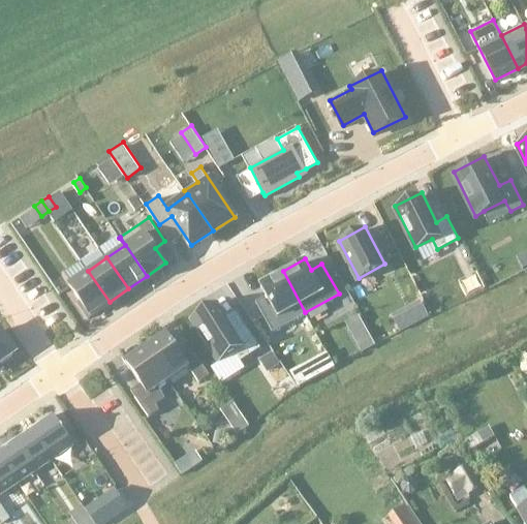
[(110,302),(88,271),(69,283),(81,300),(78,301),(88,316),(110,302)]
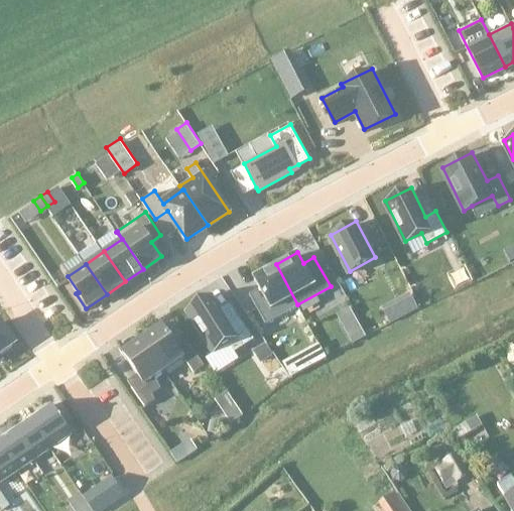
[(260,286),(250,292),(266,322),(297,304),(276,264),(254,276),(260,286)]
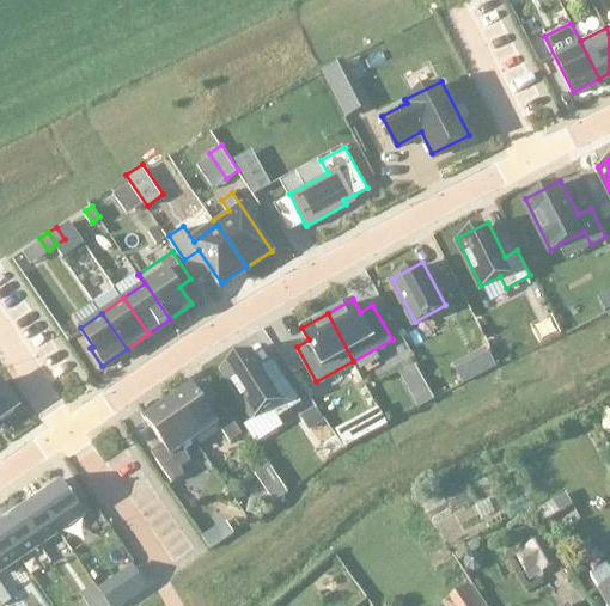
[(495,362),(486,346),(471,354),(480,371),(495,362)]
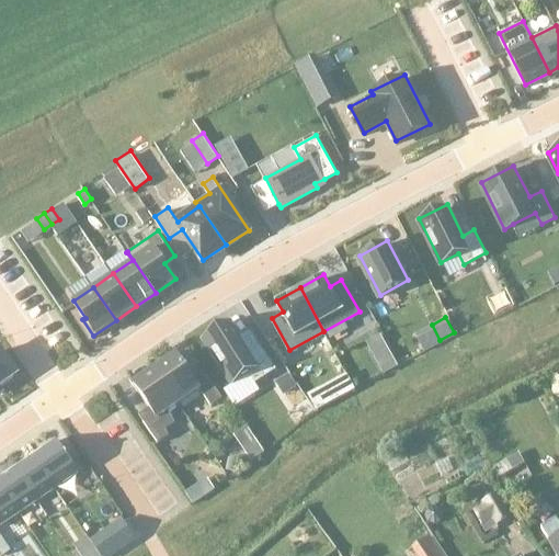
[(230,319),(204,336),(232,382),(224,387),(235,405),(260,388),(255,381),(276,367),(258,339),(247,345),(240,335),(230,319)]
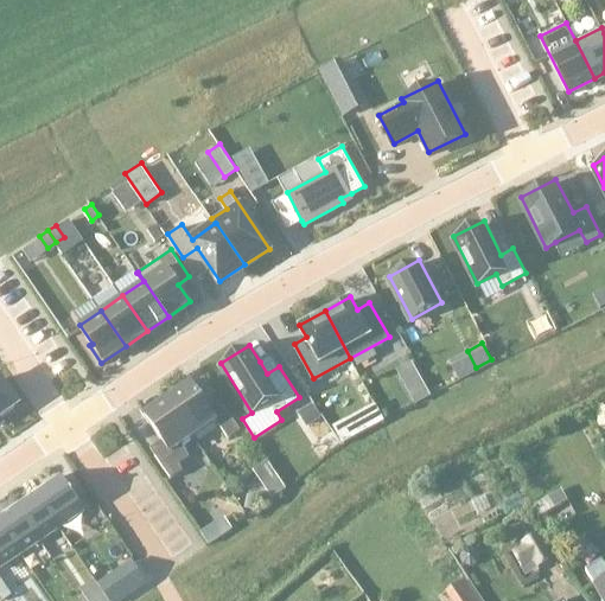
[(0,413),(18,402),(0,375),(0,413)]
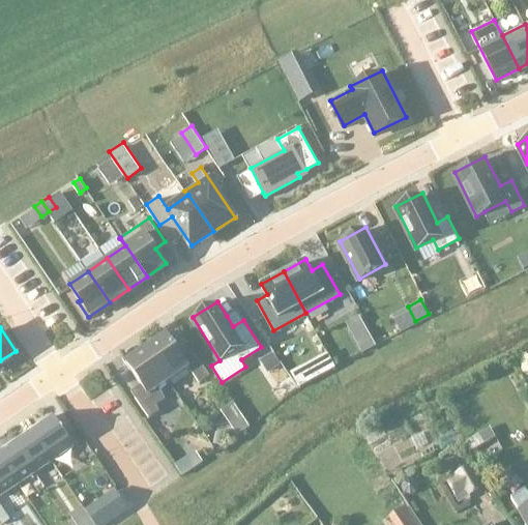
[(154,342),(146,347),(169,379),(188,366),(200,381),(210,374),(196,353),(185,360),(165,329),(151,339),(154,342)]
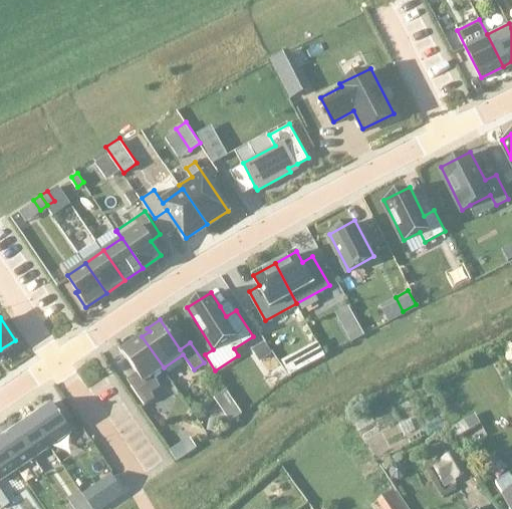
[(164,367),(142,336),(135,341),(133,337),(120,346),(141,376),(131,384),(145,403),(155,397),(152,392),(161,385),(154,374),(164,367)]
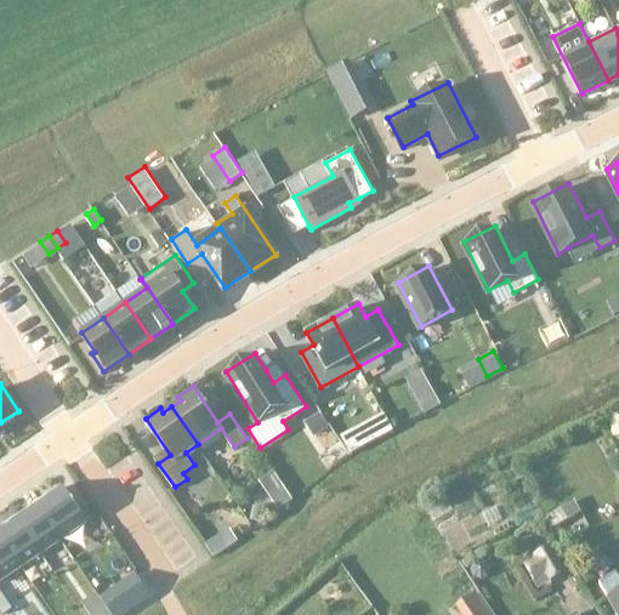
[(114,456),(136,478),(146,468),(124,445),(114,456)]
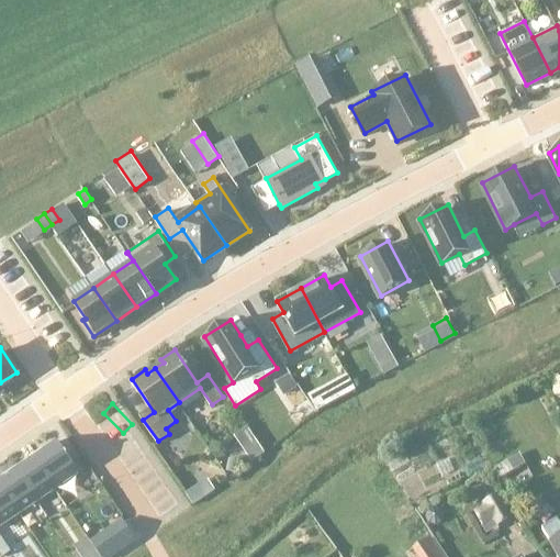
[(56,438),(33,454),(55,487),(78,471),(67,455),(56,438)]
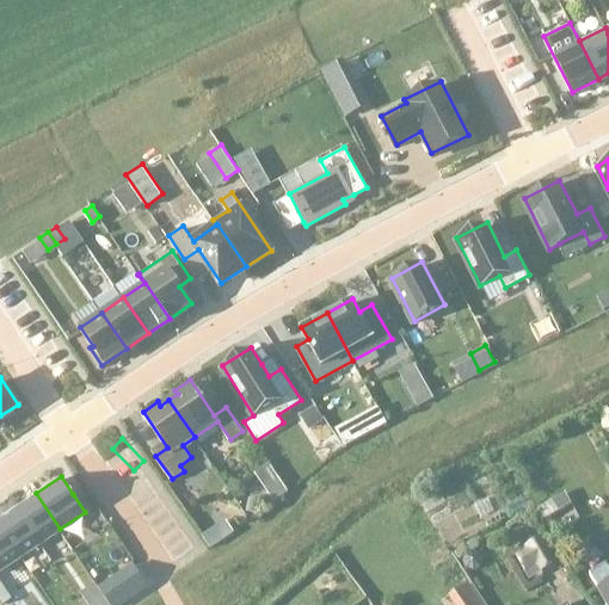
[(565,488),(536,505),(542,517),(572,499),(565,488)]
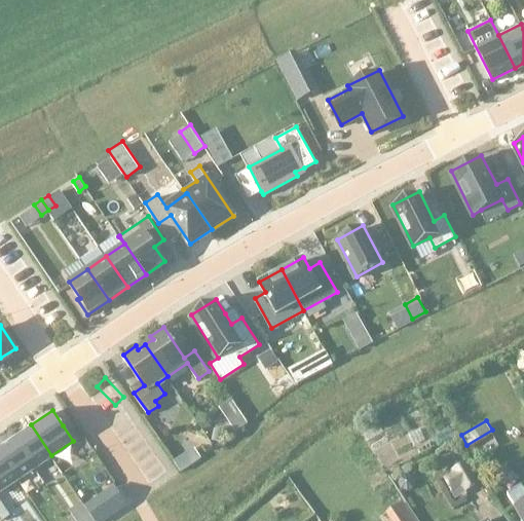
[(31,424),(14,436),(35,467),(51,455),(31,424)]
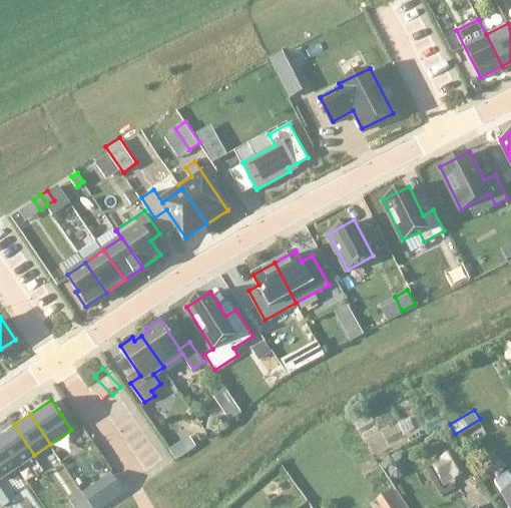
[(14,425),(0,434),(0,439),(18,466),(34,455),(14,425)]
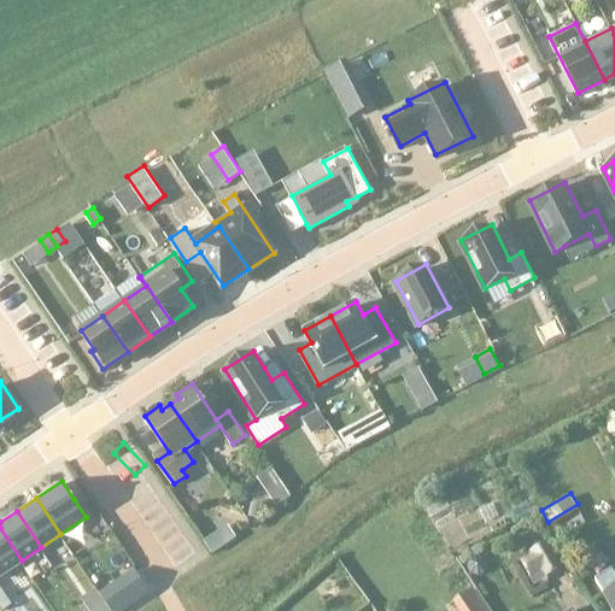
[(0,528),(0,575),(22,560),(0,528)]
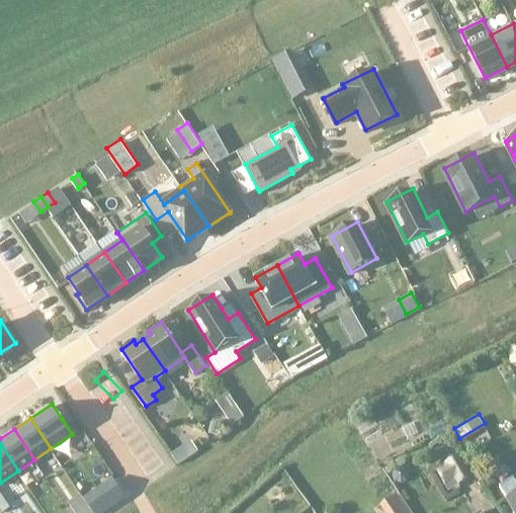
[(172,451),(178,462),(188,455),(181,445),(172,451)]
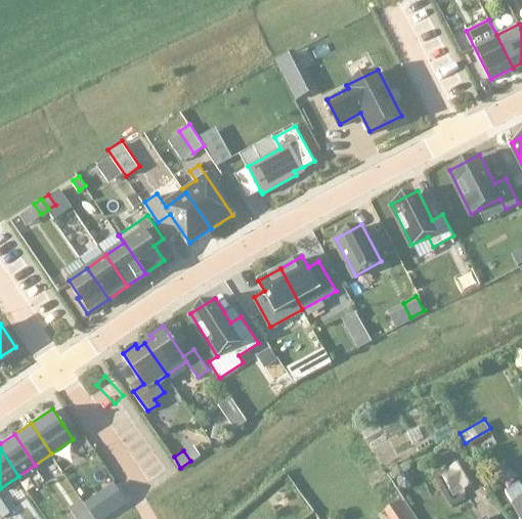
[(464,488),(479,479),(466,456),(449,465),(451,468),(442,474),(451,488),(461,483),(464,488)]
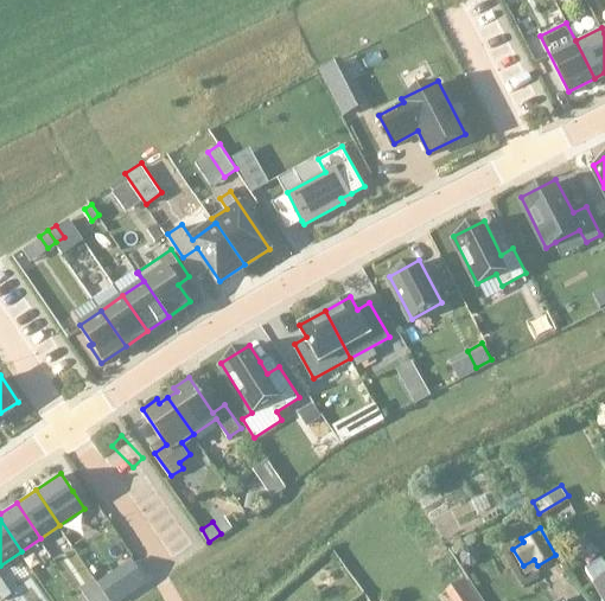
[(574,550),(570,560),(588,569),(593,560),(574,550)]
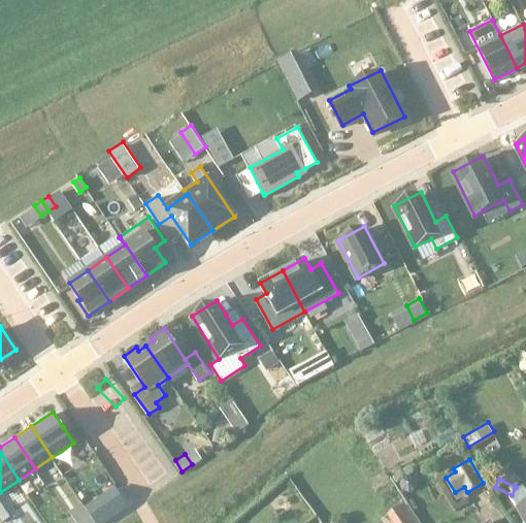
[(86,505),(97,522),(100,522),(127,504),(114,487),(86,505)]
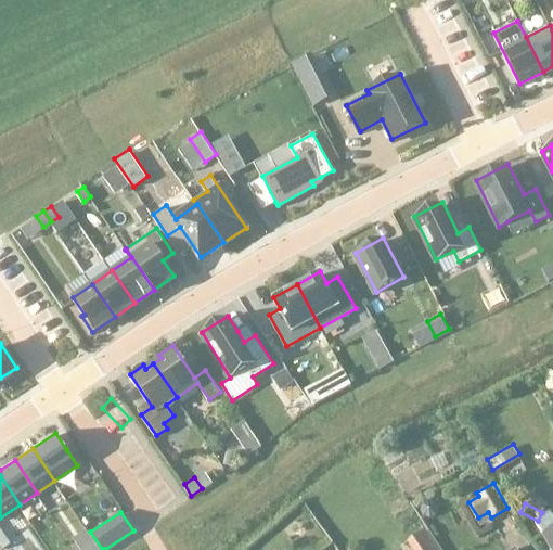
[(100,549),(93,540),(82,547),(84,549),(100,549)]
